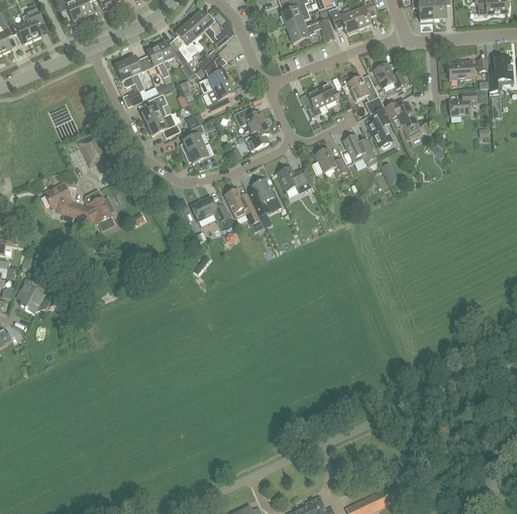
[(83,18),(75,0),(69,0),(65,2),(73,20),(77,18),(78,20),(83,18)]
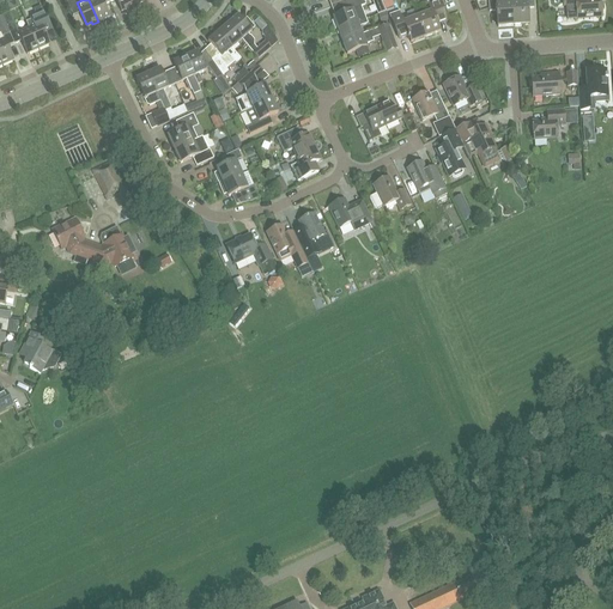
[(89,0),(98,22),(104,19),(103,16),(109,13),(104,0),(89,0)]
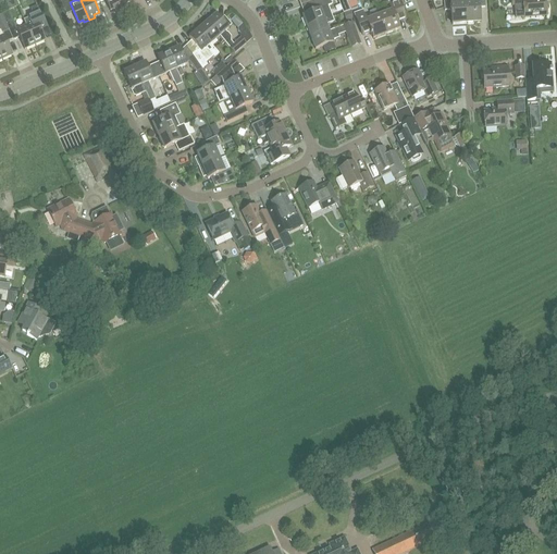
[(332,14),(327,3),(332,1),(331,0),(313,0),(317,8),(302,13),(307,24),(332,14)]
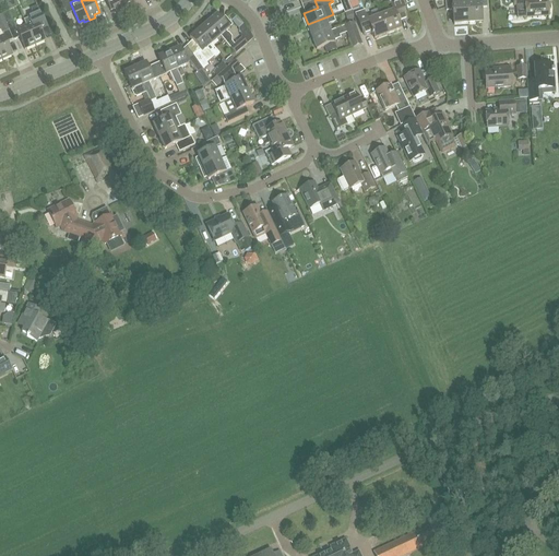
[(389,10),(380,13),(388,31),(401,26),(399,21),(407,18),(401,0),(391,0),(392,3),(387,6),(389,10)]
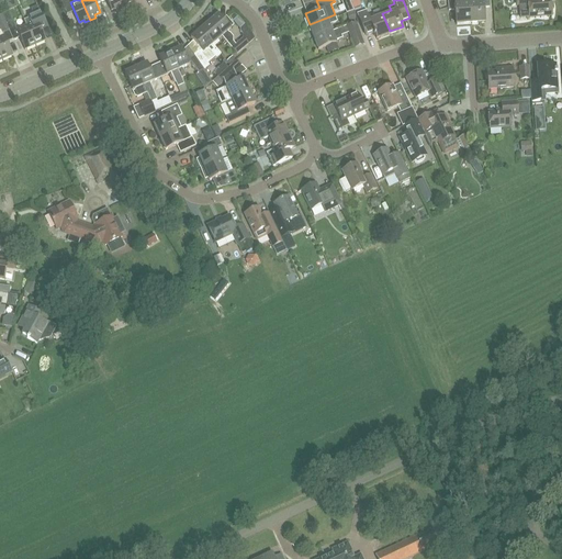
[(470,21),(469,0),(460,0),(447,0),(448,8),(454,7),(456,22),(470,21)]
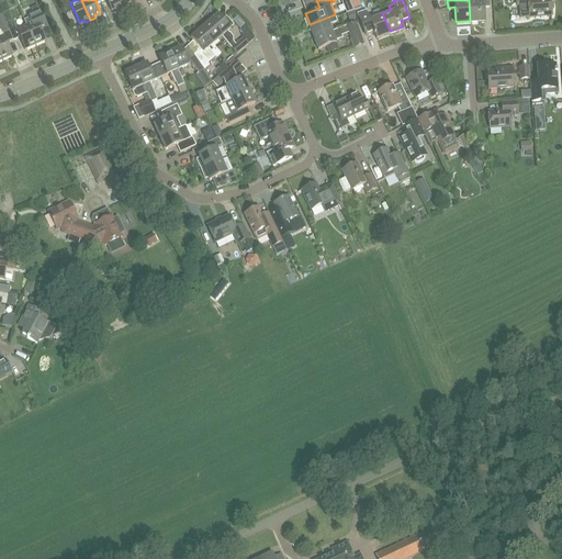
[(483,4),(490,4),(489,0),(469,0),(470,21),(484,20),(483,4)]
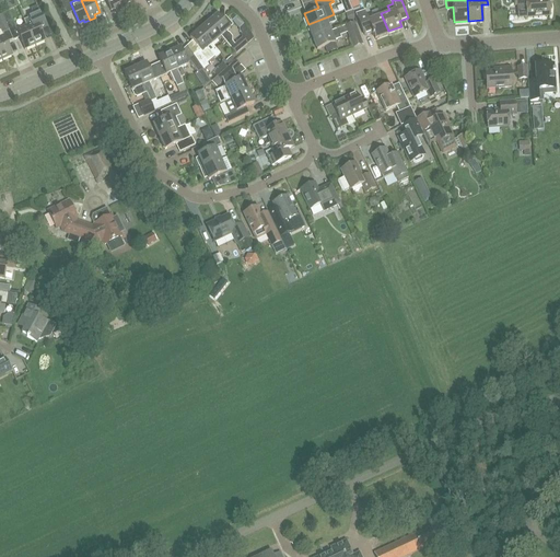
[(527,15),(550,13),(548,0),(515,0),(515,2),(526,1),(527,15)]
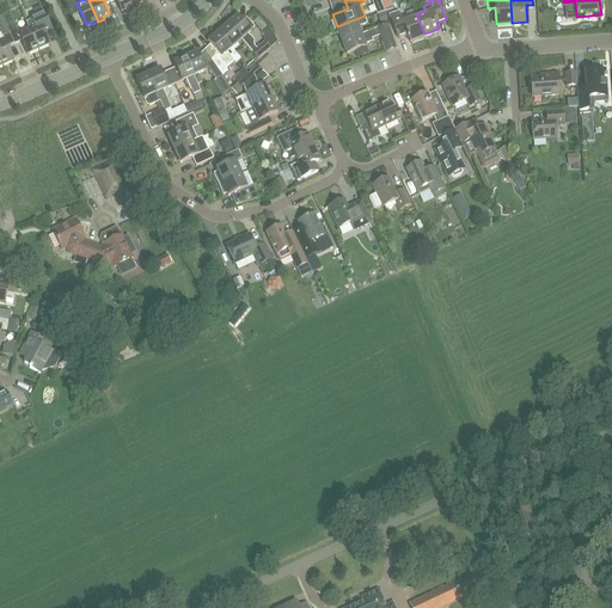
[(26,19),(29,24),(38,45),(50,41),(46,30),(51,26),(49,20),(41,2),(34,6),(36,12),(30,14),(31,17),(26,19)]
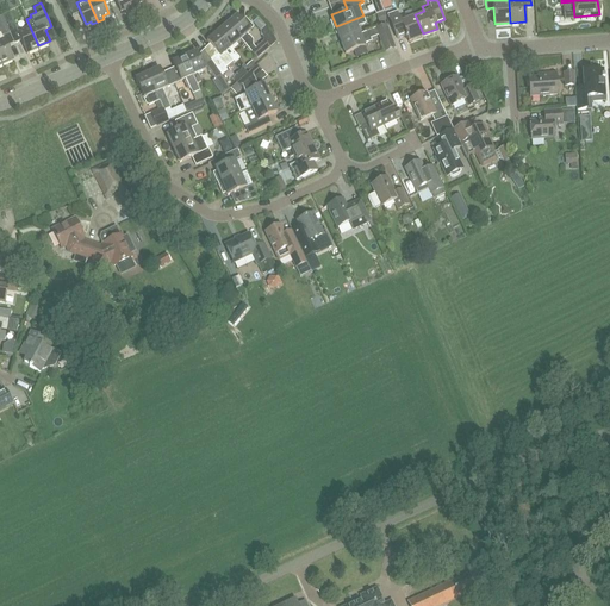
[(423,33),(415,14),(406,17),(405,13),(399,14),(397,8),(387,12),(393,27),(397,36),(405,32),(409,39),(423,33)]
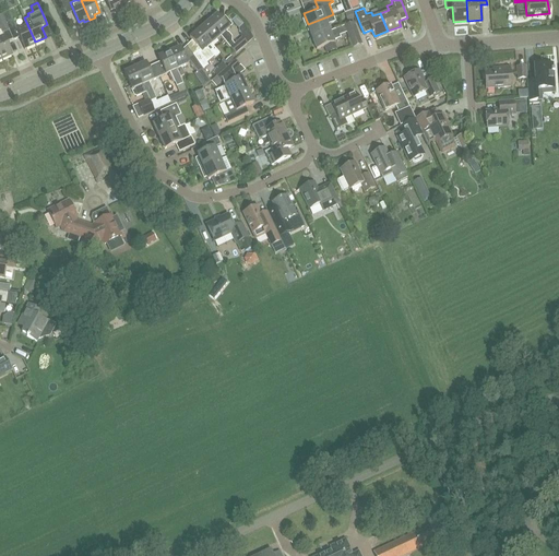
[(226,28),(229,25),(216,11),(207,19),(225,39),(236,51),(247,40),(241,35),(234,42),(232,38),(232,34),(228,31),(227,31),(226,28)]
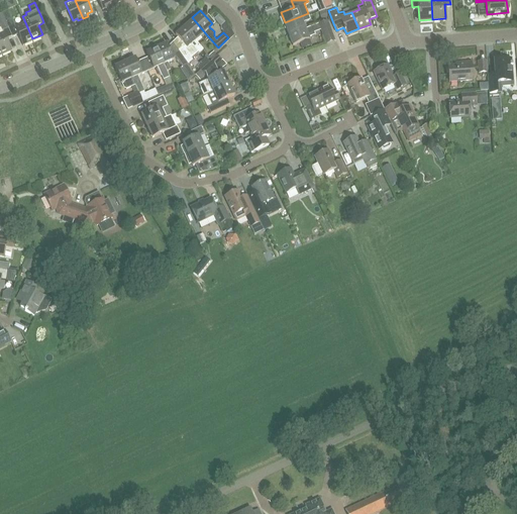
[(289,32),(305,26),(303,20),(309,17),(308,13),(285,22),(289,32)]
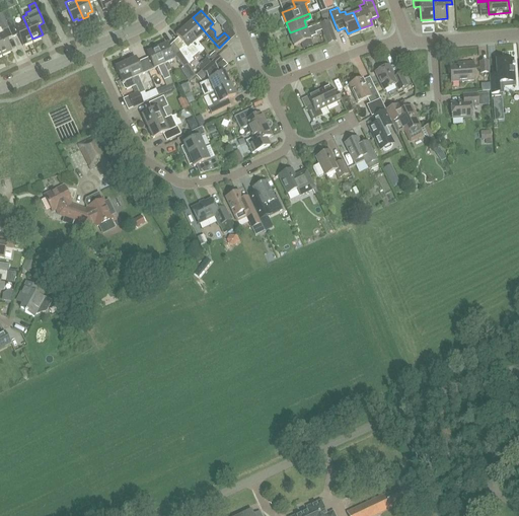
[(11,16),(5,19),(8,25),(13,22),(11,16)]
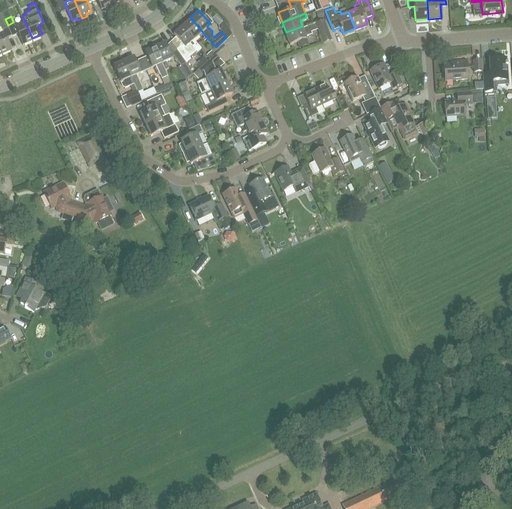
[(182,24),(193,38),(198,33),(203,39),(206,36),(190,17),(182,24)]
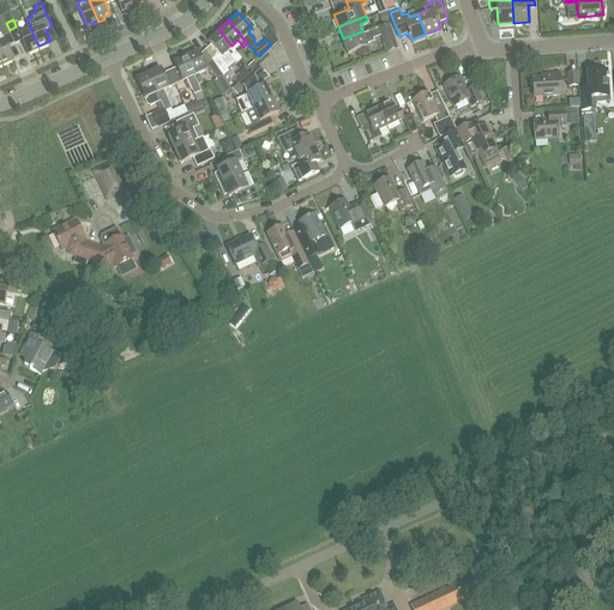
[(378,25),(387,49),(397,44),(389,22),(378,25)]
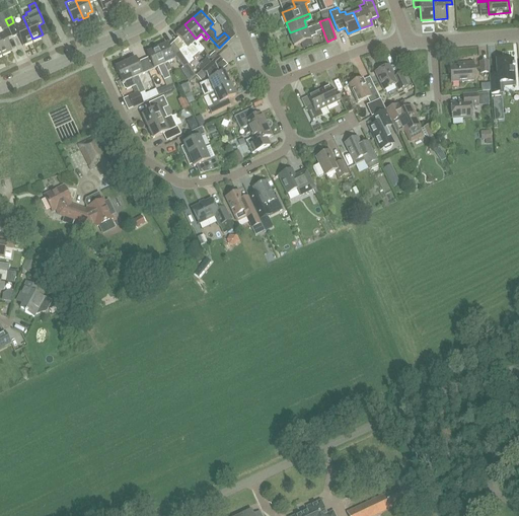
[(32,39),(24,20),(14,24),(22,43),(32,39)]
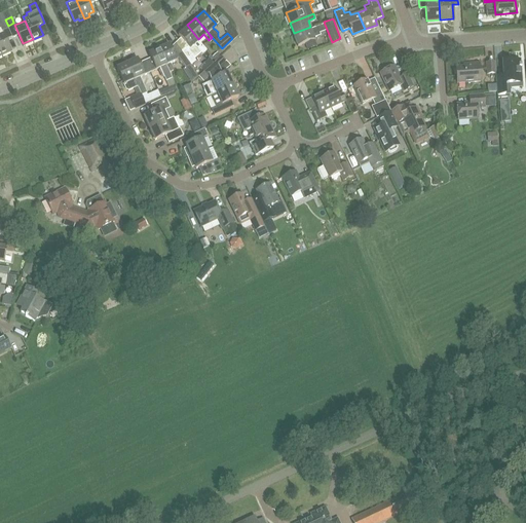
[(310,27),(294,33),(298,44),(305,41),(306,44),(315,41),(314,37),(313,35),(317,34),(316,32),(320,31),(317,24),(310,27)]
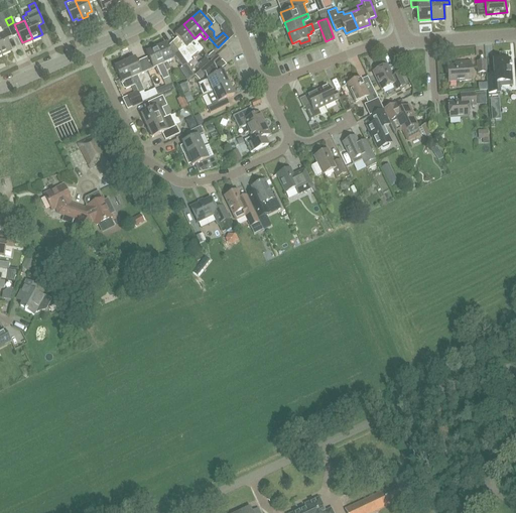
[(174,32),(184,43),(177,47),(179,50),(186,60),(191,57),(190,54),(198,49),(199,50),(203,47),(195,38),(183,24),(174,32)]
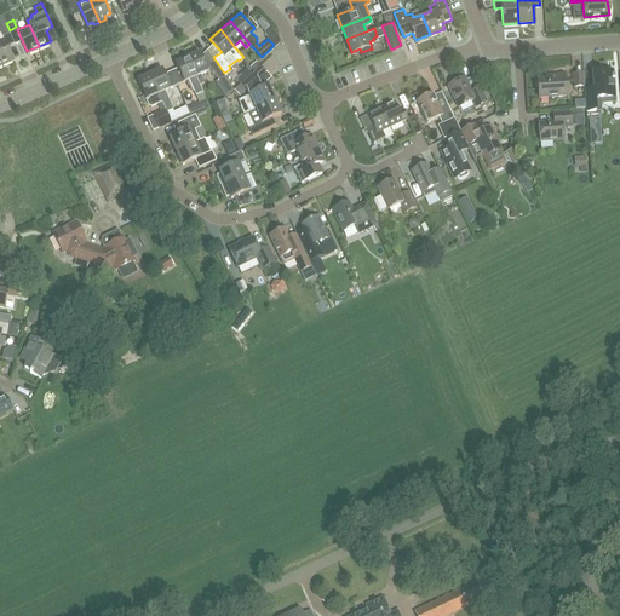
[(0,36),(0,57),(3,63),(13,57),(4,35),(0,36)]
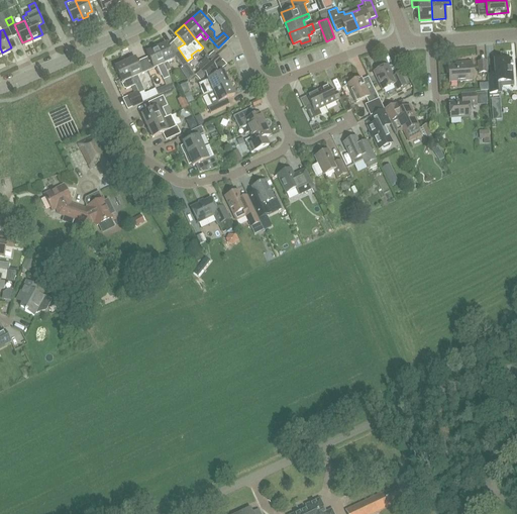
[(156,45),(167,68),(170,67),(168,60),(174,57),(167,40),(156,45)]
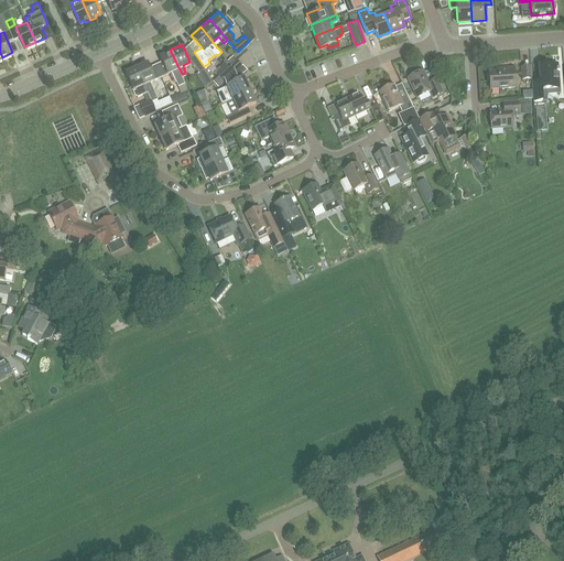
[(159,54),(167,72),(172,71),(179,85),(185,82),(182,74),(170,50),(159,54)]
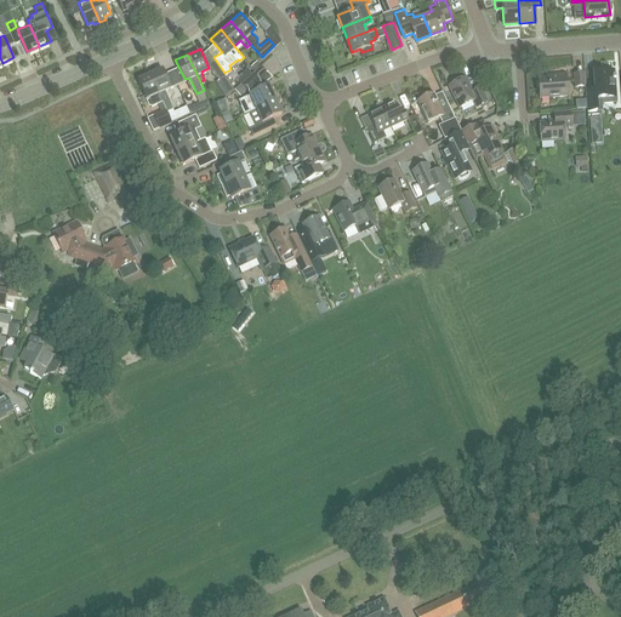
[(218,78),(224,73),(216,61),(210,64),(218,78)]
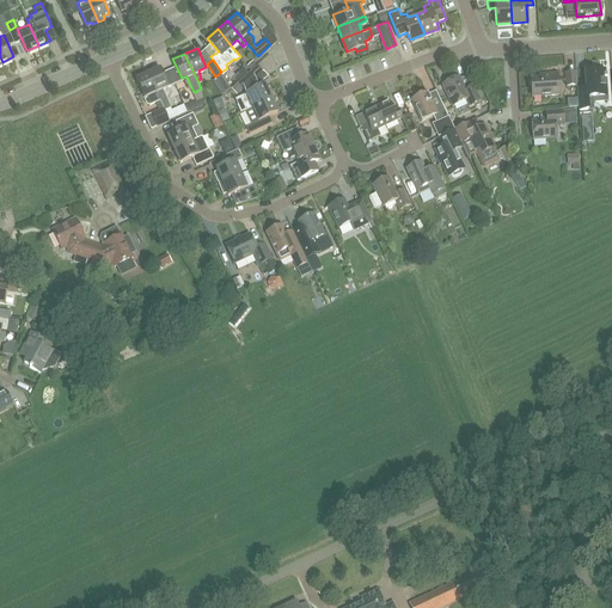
[(271,96),(264,83),(258,85),(255,77),(262,69),(257,63),(237,81),(243,87),(244,87),(245,91),(238,94),(240,99),(238,103),(242,109),(244,108),(271,96)]
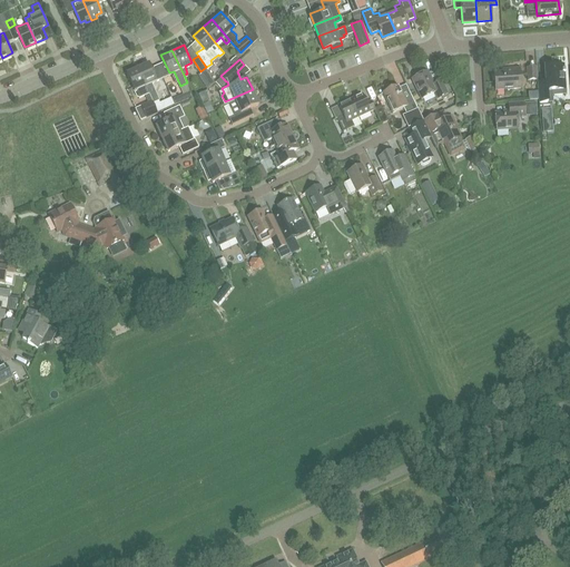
[(148,60),(137,66),(153,100),(159,98),(151,80),(157,78),(148,60)]
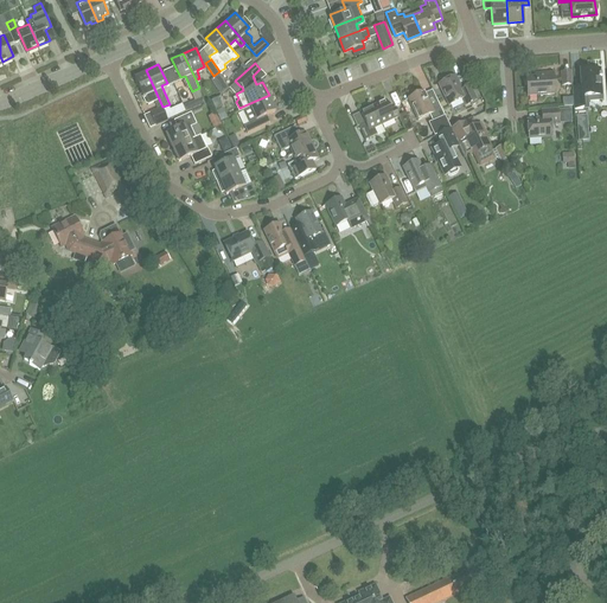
[(587,94),(601,92),(600,66),(580,68),(581,85),(573,85),(574,107),(588,106),(587,94)]
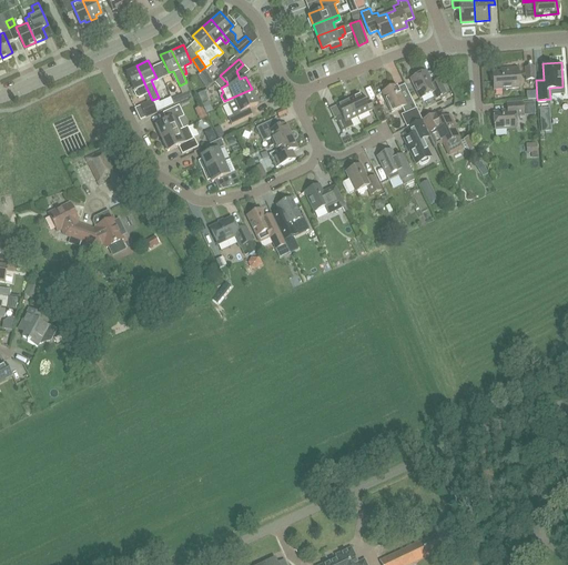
[(534,64),(525,64),(526,77),(535,77),(534,64)]
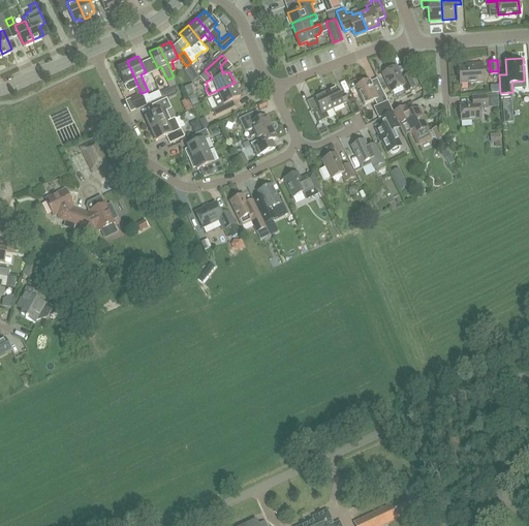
[(127,61),(117,65),(127,87),(129,88),(134,86),(139,97),(132,100),(135,106),(146,102),(142,93),(127,61)]
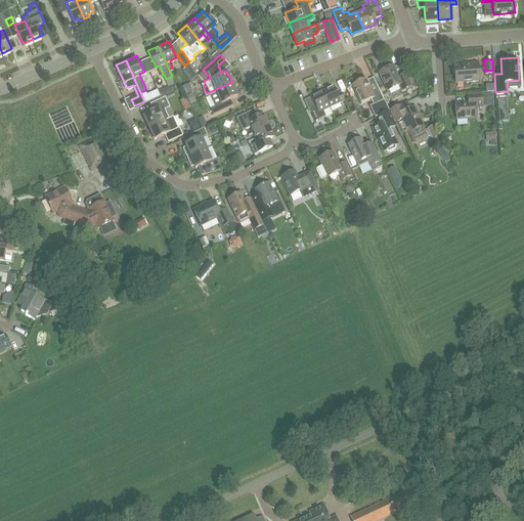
[(455,81),(479,79),(477,60),(467,61),(467,63),(454,64),(455,81)]
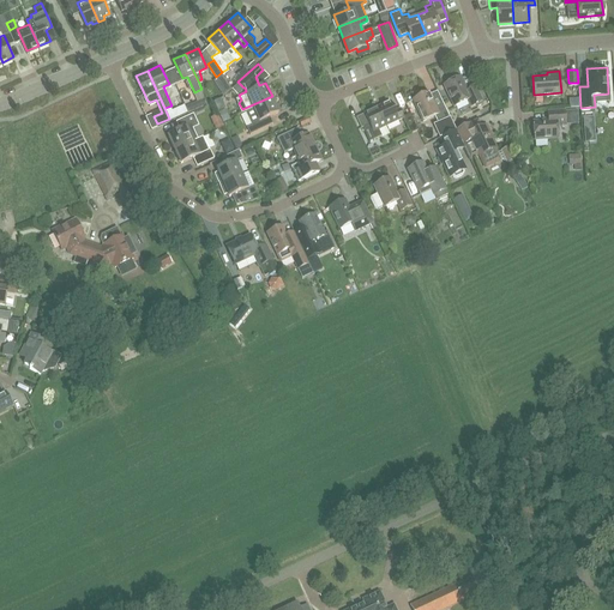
[(483,101),(482,98),(476,84),(467,88),(461,74),(458,74),(458,73),(456,73),(451,76),(450,77),(451,78),(444,82),(453,103),(467,97),(470,104),(475,102),(476,104),(483,101)]
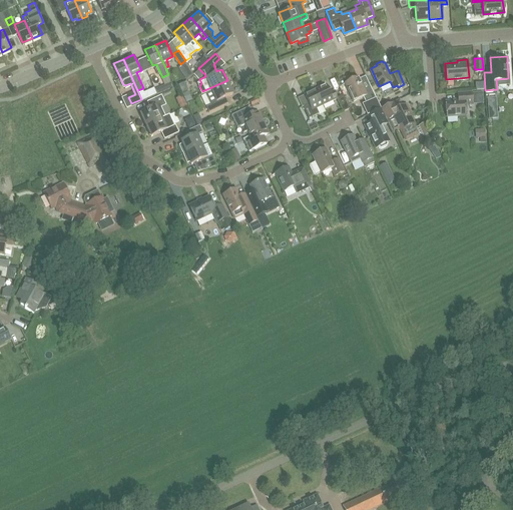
[(369,112),(370,111),(381,106),(370,83),(364,87),(358,75),(345,81),(354,99),(363,94),(366,100),(364,101),(369,112)]
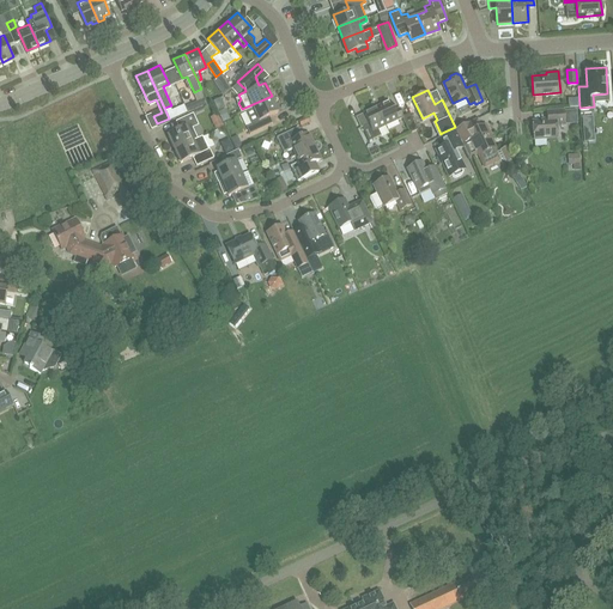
[(278,109),(272,96),(244,108),(252,122),(246,125),(249,132),(269,122),(266,115),(278,109)]
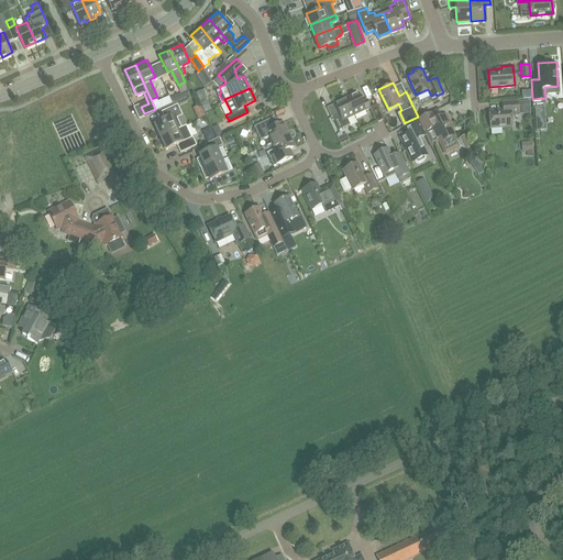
[(357,90),(345,96),(354,113),(370,106),(376,120),(383,117),(375,101),(370,105),(366,98),(362,99),(357,90)]
